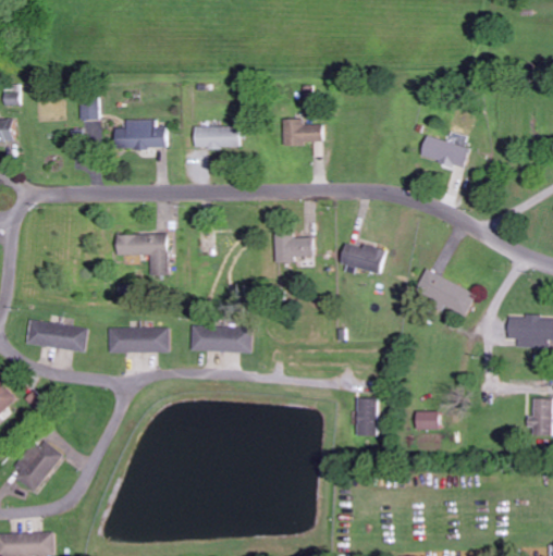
[(21,103),(21,83),(2,84),(2,103),(21,103)]
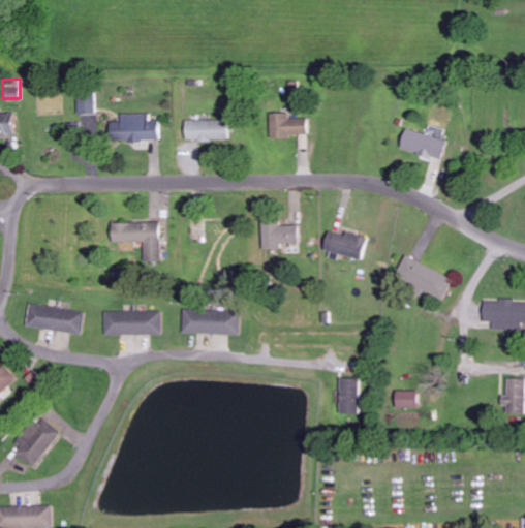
[(74,113),(91,114),(92,92),(75,91),(74,113)]
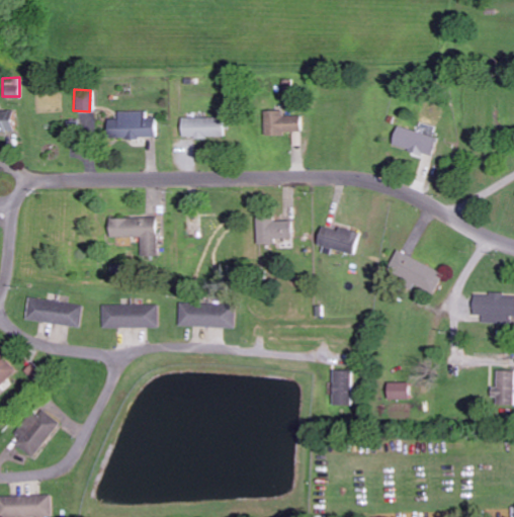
[(0,131),(10,132),(11,109),(0,108),(0,131)]
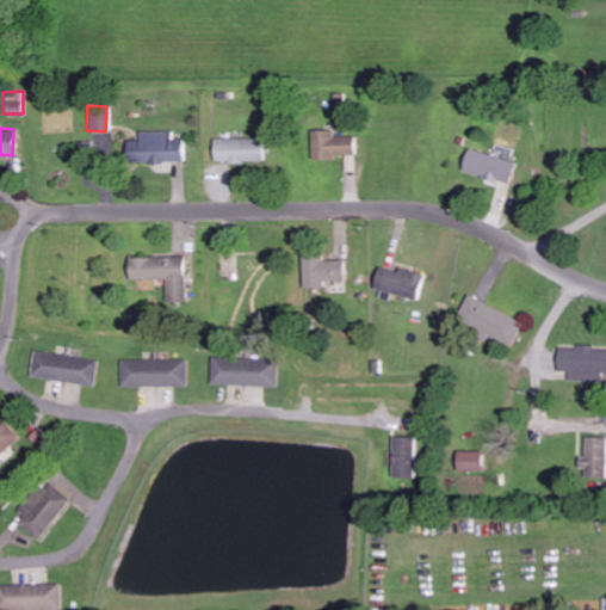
[(308,159),(333,159),(333,154),(350,154),(351,136),(329,135),(329,130),(309,129),(308,159)]
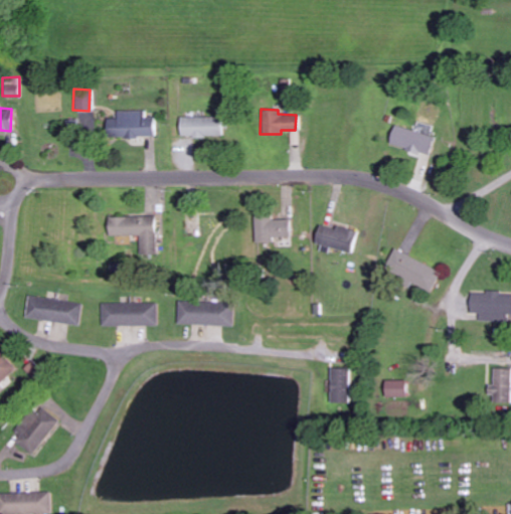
[(141,110),(115,110),(115,118),(104,118),(104,137),(151,136),(150,117),(141,117),(141,110)]
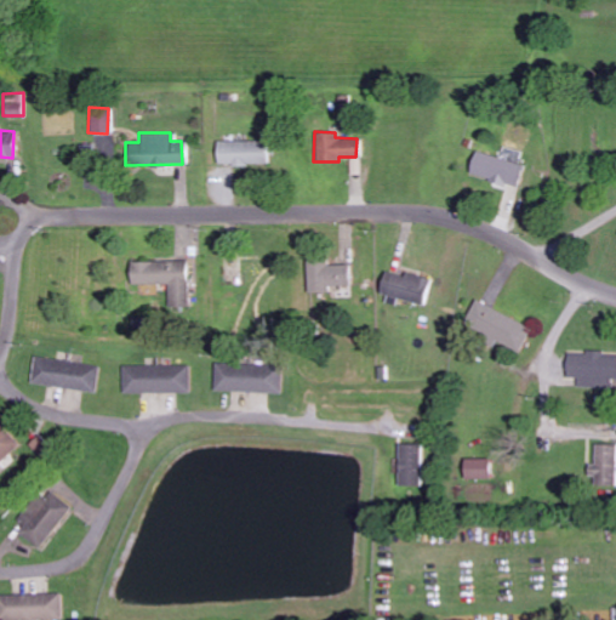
[(263,163),(263,140),(214,141),(214,164),(263,163)]
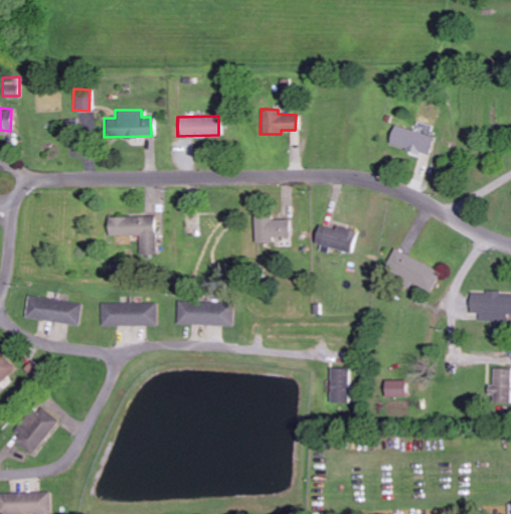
[(432,137),(392,124),(386,142),(426,156),(432,137)]
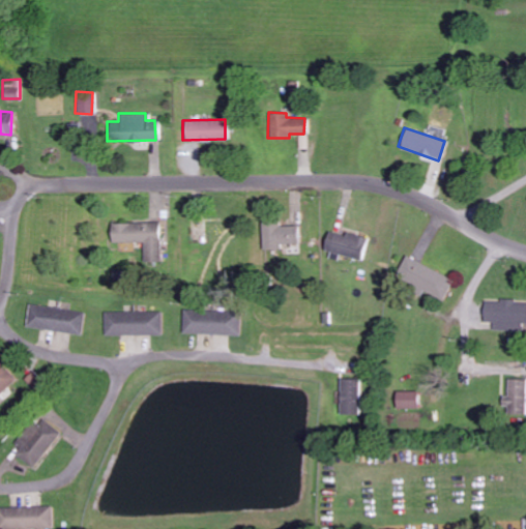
[(295,225),(278,226),(276,221),(259,221),(260,248),(278,247),(278,243),(295,243),(295,225)]
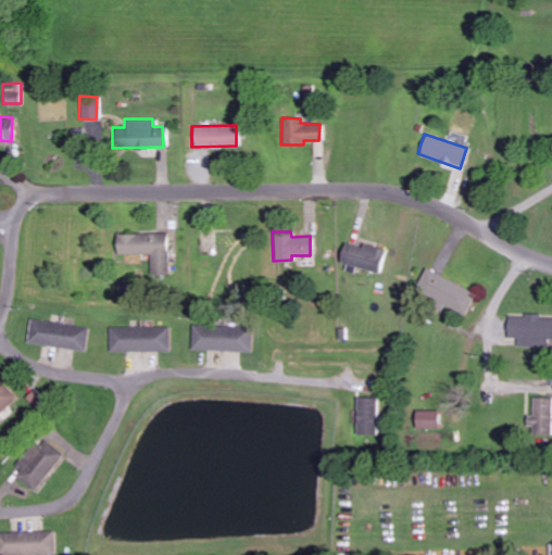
[(165,274),(164,232),(114,234),(114,254),(148,253),(148,274),(165,274)]
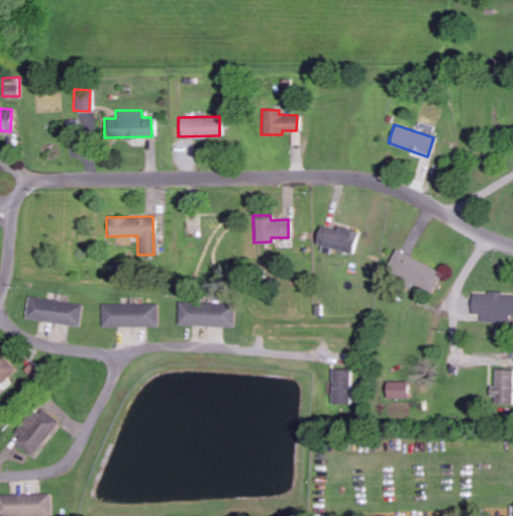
[(313,243),(320,245),(319,250),(327,253),(329,246),(349,252),(355,231),(335,225),(334,229),(318,224),(313,243)]
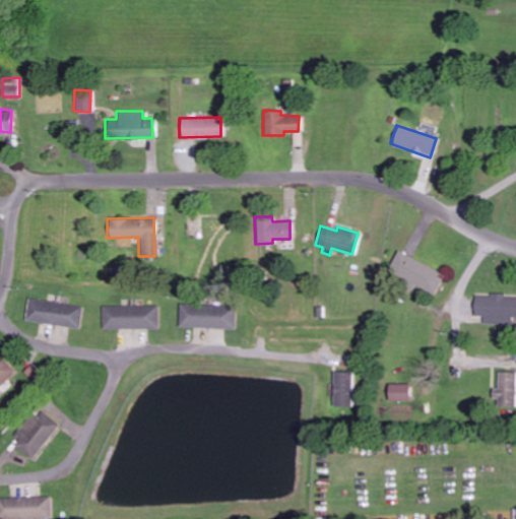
[(435,293),(443,271),(395,252),(387,273),(435,293)]
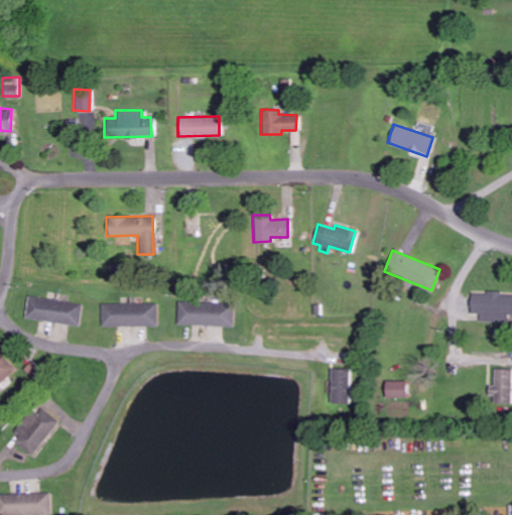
[(471,312),(479,312),(479,324),(507,324),(507,314),(511,313),(511,292),(471,291),(471,312)]
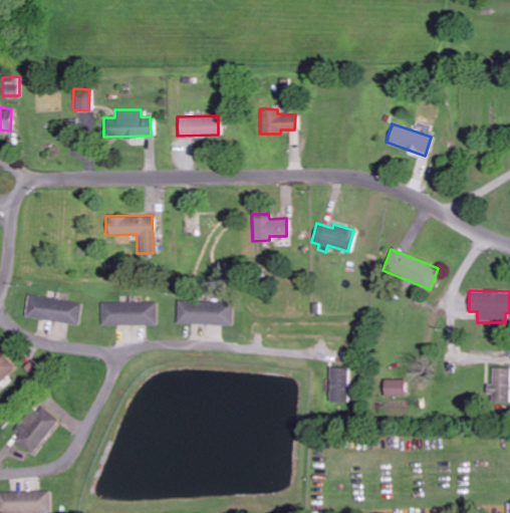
[(78,300),(25,295),(23,317),(76,322),(78,300)]
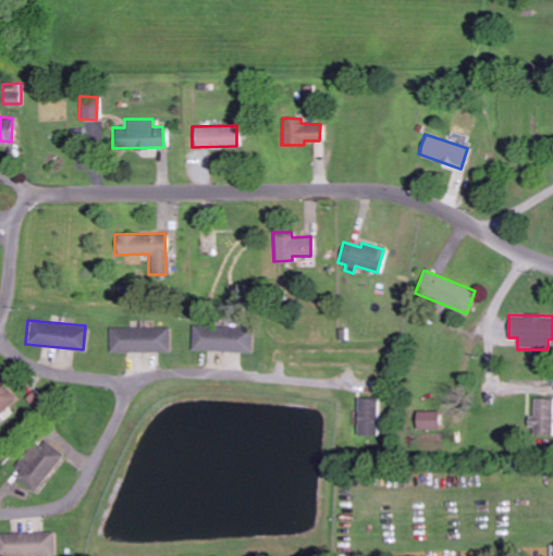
[(249,351),(249,328),(189,325),(189,349),(249,351)]
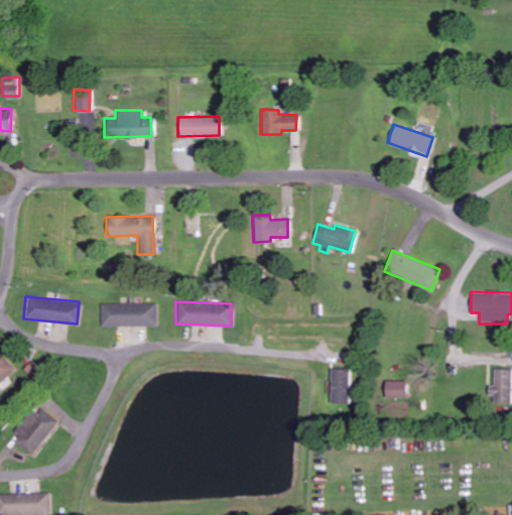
[(99,303),(99,326),(155,326),(155,302),(99,303)]
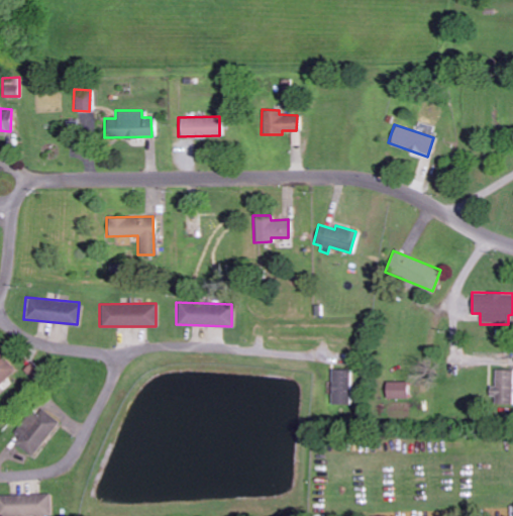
[(0,381),(13,369),(0,354),(0,381)]
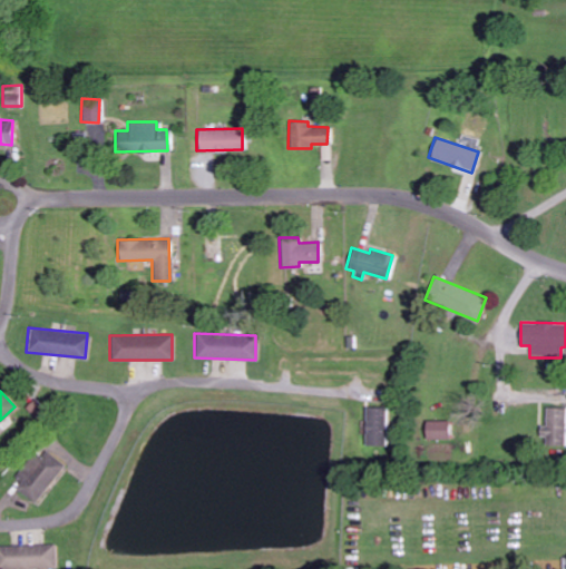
[(363,445),(384,445),(386,406),(364,406),(363,445)]
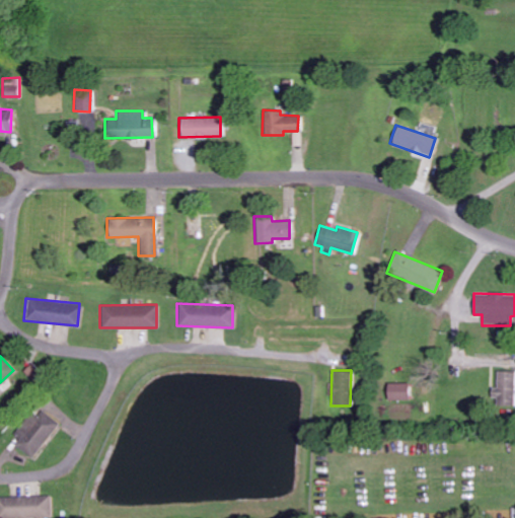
[(514,371),(497,370),(496,387),(490,387),(490,397),(496,397),(495,405),(513,405),(514,371)]
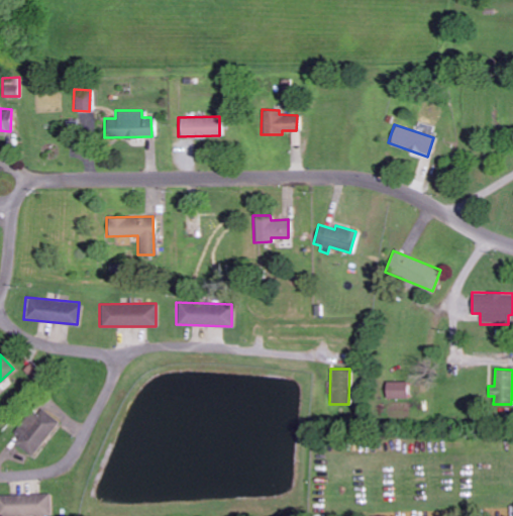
[(406,382),(385,381),(385,397),(405,398),(406,382)]
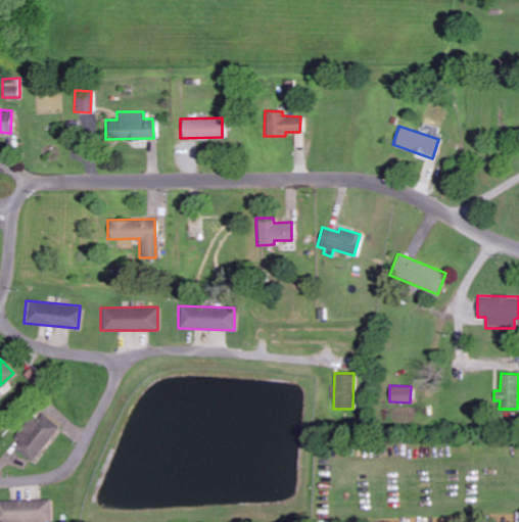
[(8,445),(31,462),(56,426),(34,410),(8,445)]
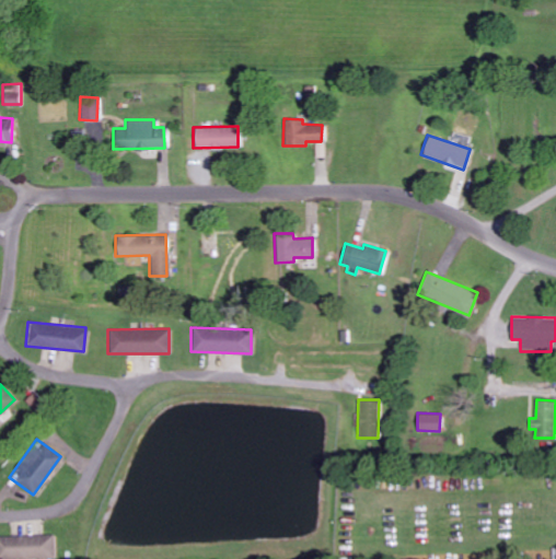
[(53,534),(0,535),(0,558),(53,557),(53,534)]
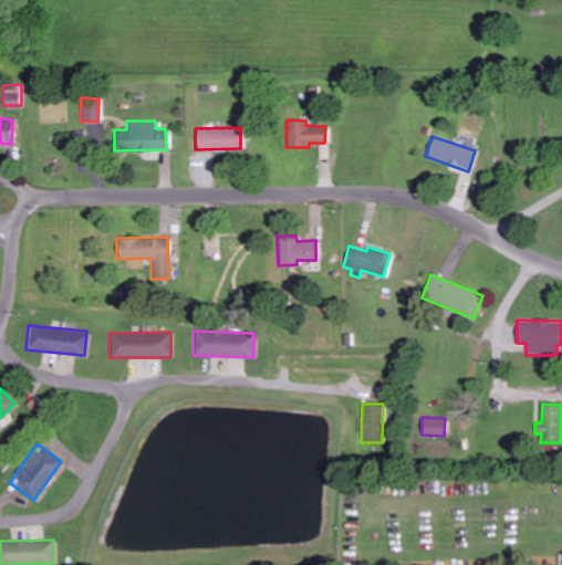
All buildings are outlined.
